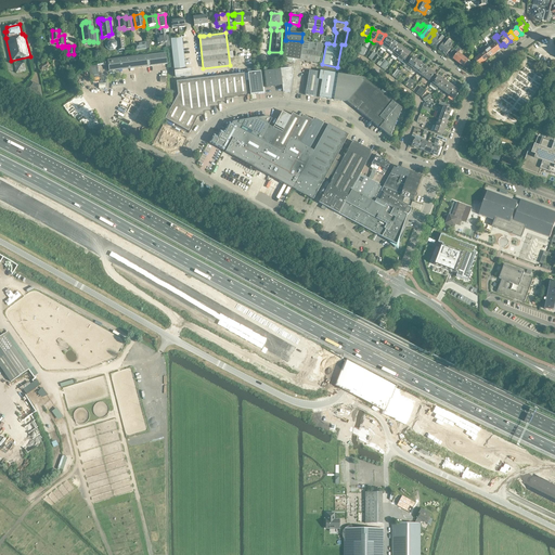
[(436,36),(434,35),(429,41),(433,44),(440,35),(438,34),(436,36)]
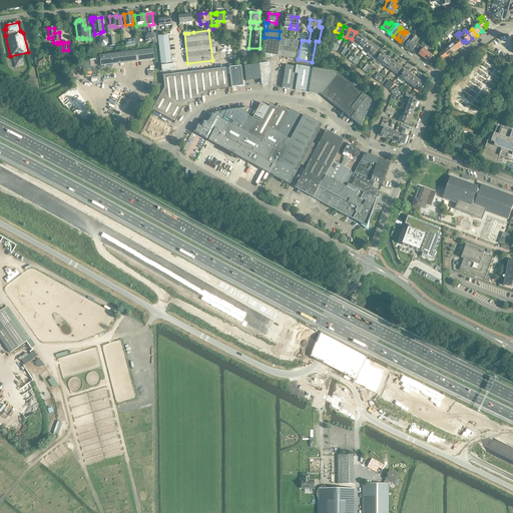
[(146,34),(144,34),(145,43),(151,42),(152,42),(153,44),(157,43),(156,32),(153,33),(146,34)]
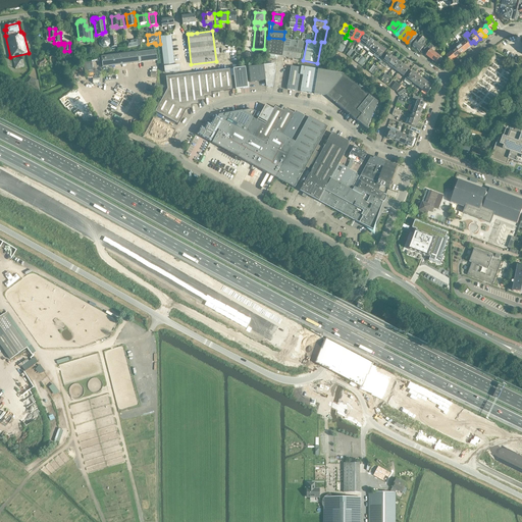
[(417,36),(414,33),(407,42),(410,45),(417,36)]
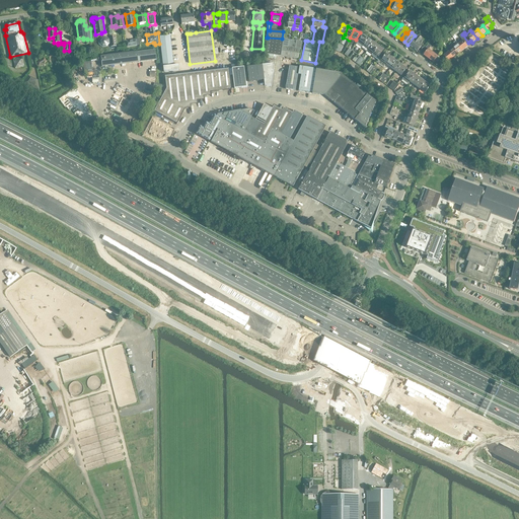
[(356,45),(361,48),(368,39),(363,34),(356,45)]
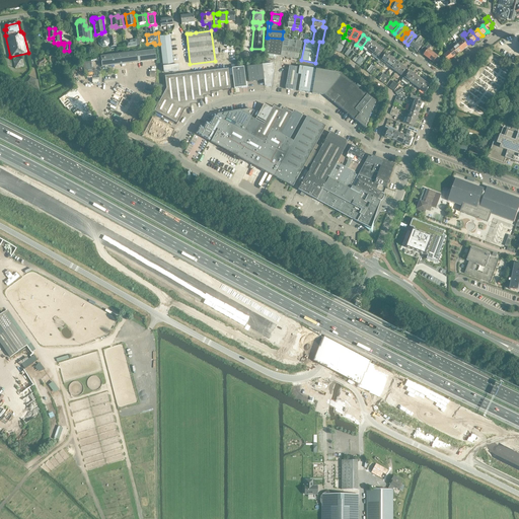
[(458,45),(463,51),(468,47),(466,45),(468,43),(462,34),(459,36),(463,41),(458,45)]
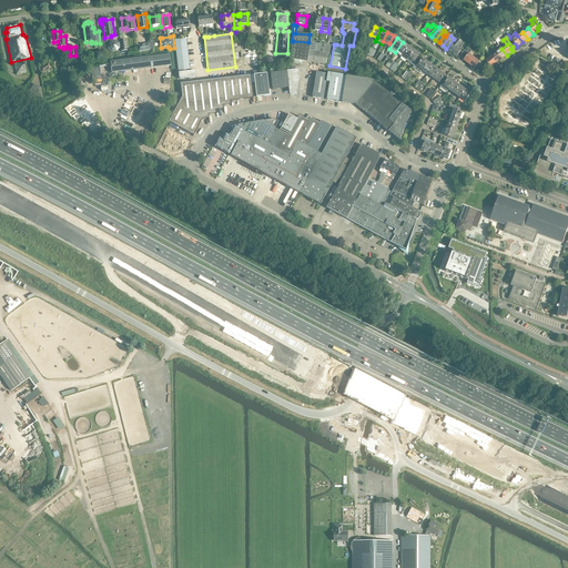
[(195,71),(190,71),(185,39),(174,40),(179,79),(195,78),(195,71)]
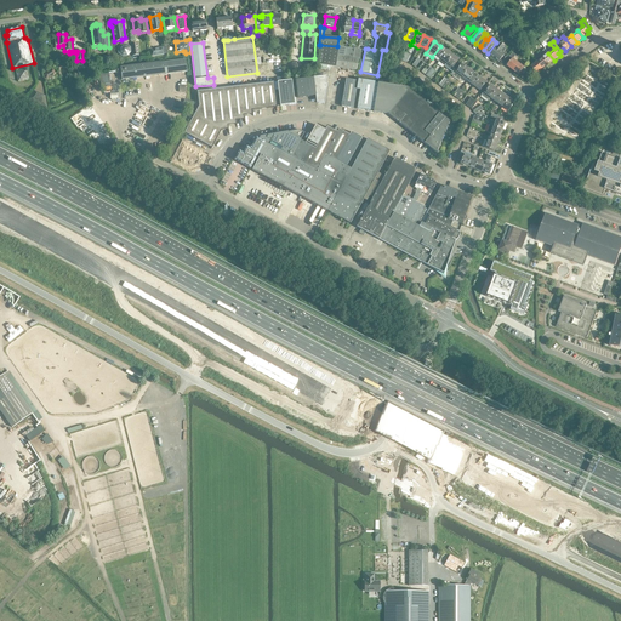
[(126,44),(121,44),(118,49),(118,53),(123,56),(127,56),(131,52),(130,47),(126,44)]
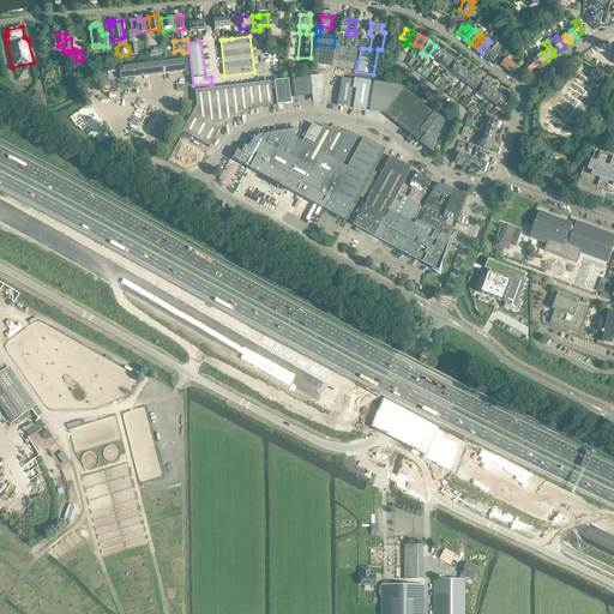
[(489,58),(498,46),(494,43),(485,54),(489,58)]
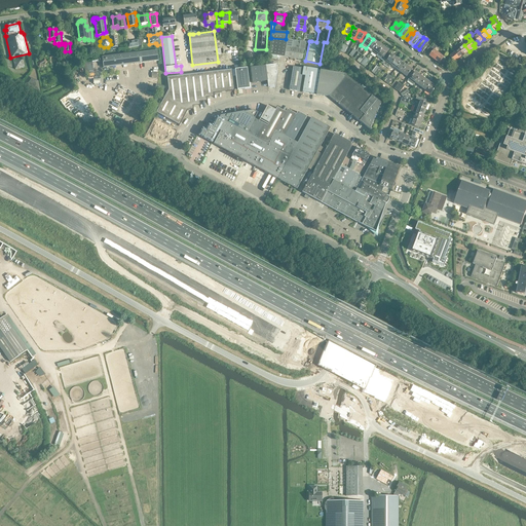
[(300,41),(293,40),(286,39),(271,38),(269,54),(303,60),(306,41),(300,40),(300,41)]
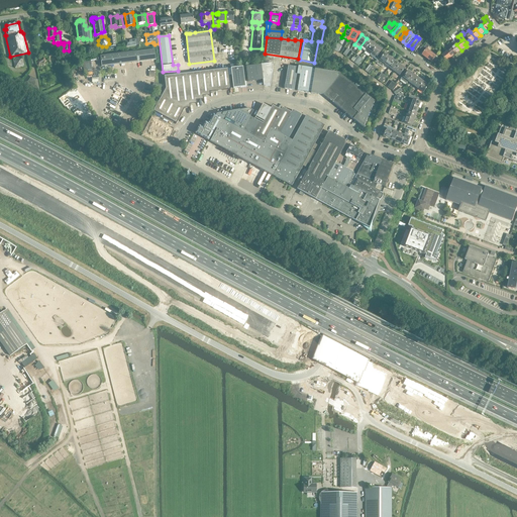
[(359,47),(365,52),(372,41),(367,38),(359,47)]
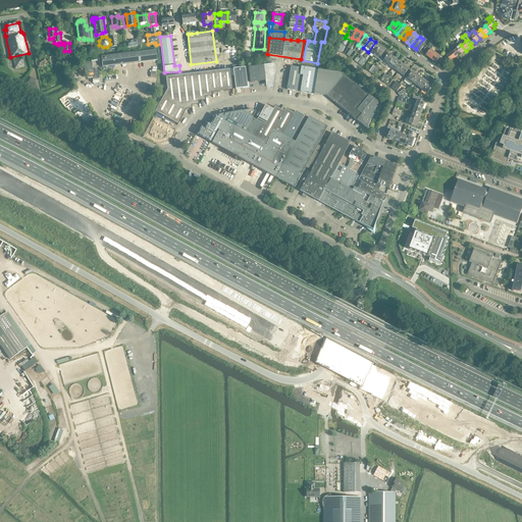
[(425,41),(423,39),(416,49),(419,52),(424,45),(423,44),(425,41)]
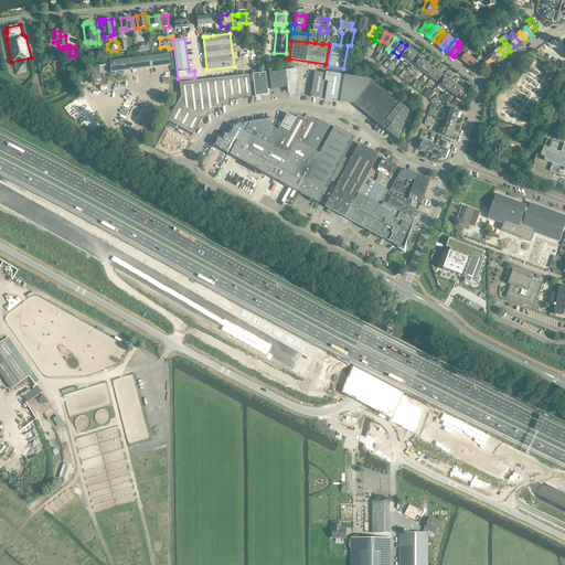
[(406,45),(398,56),(404,61),(406,57),(412,50),(406,45)]
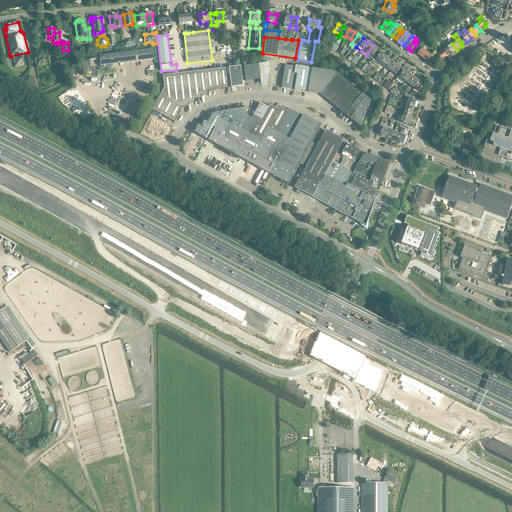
[(418,54),(423,58),(428,52),(423,48),(425,45),(423,43),(417,50),(420,52),(418,54)]
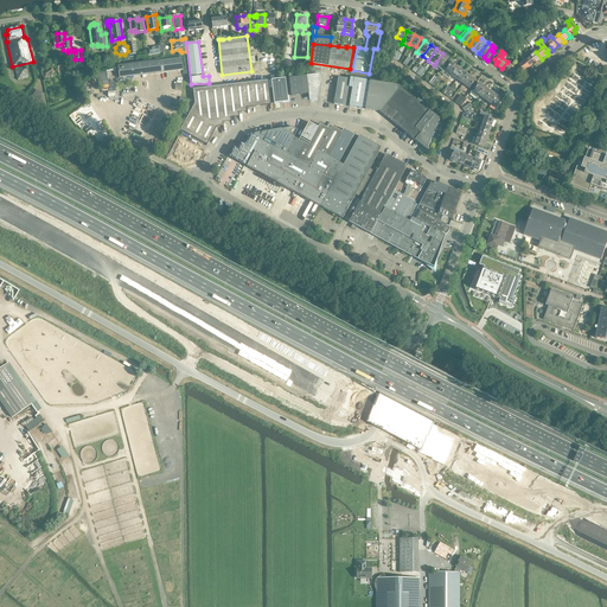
[(536,63),(542,59),(536,52),(530,56),(536,63)]
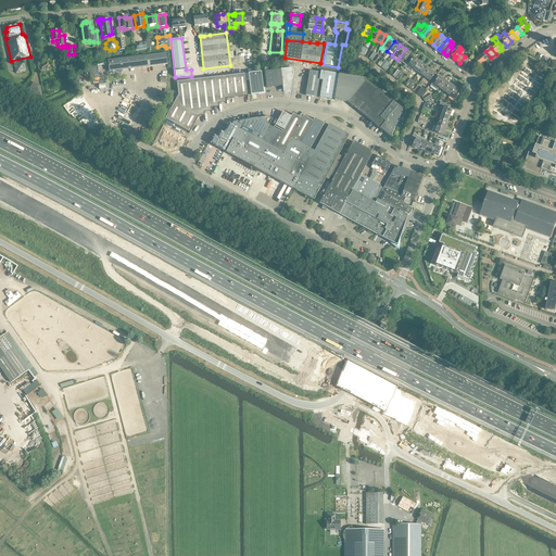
[(411,53),(405,49),(400,57),(405,61),(411,53)]
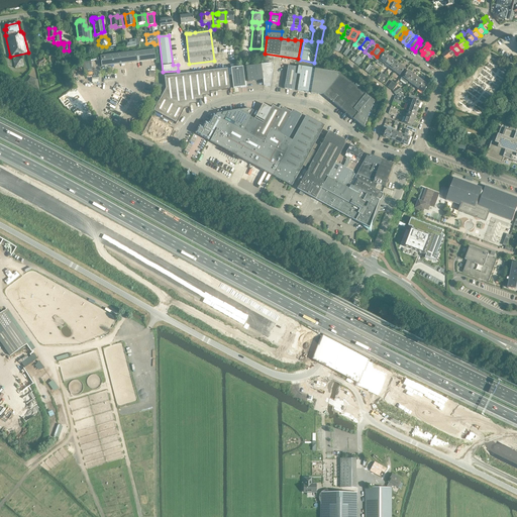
[(446,52),(451,58),(456,54),(451,47),(446,52)]
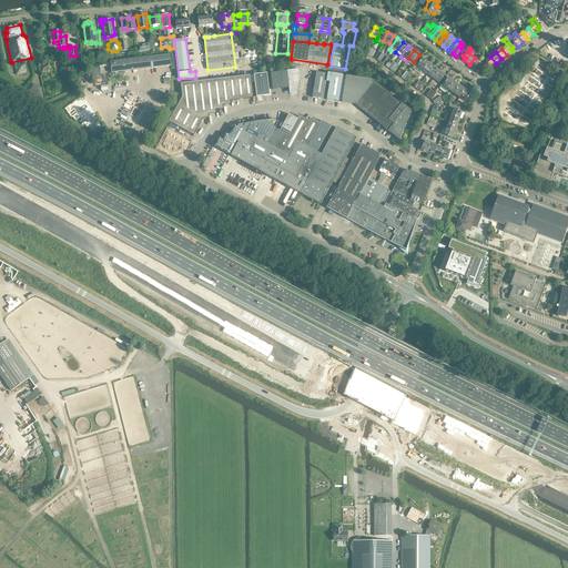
[(171,66),(170,54),(150,57),(110,61),(111,73),(151,68),(171,66)]
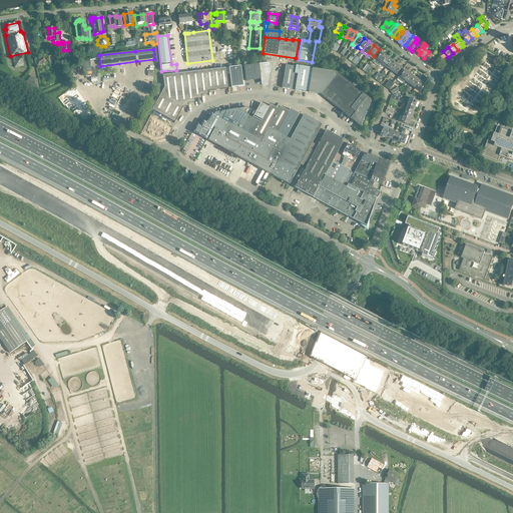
[(436,55),(436,63),(441,59),(443,61),(448,57),(443,51),(439,55),(438,54),(436,55)]
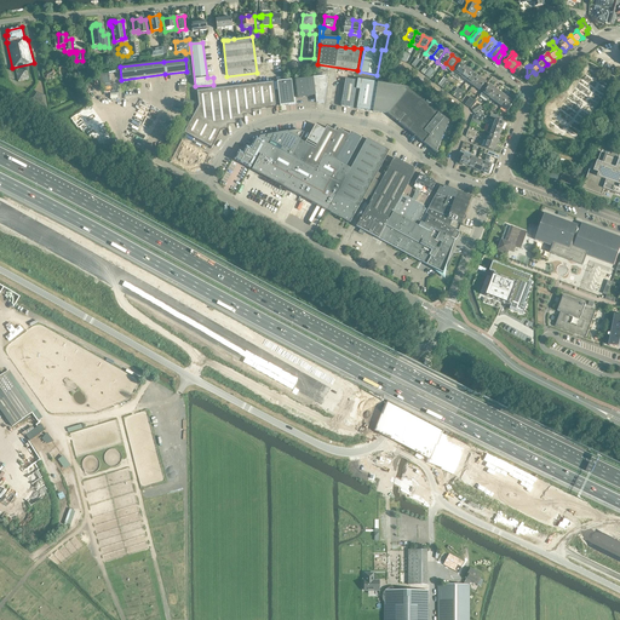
[(460,76),(466,68),(460,63),(455,72),(453,69),(449,75),(458,81),(460,76)]
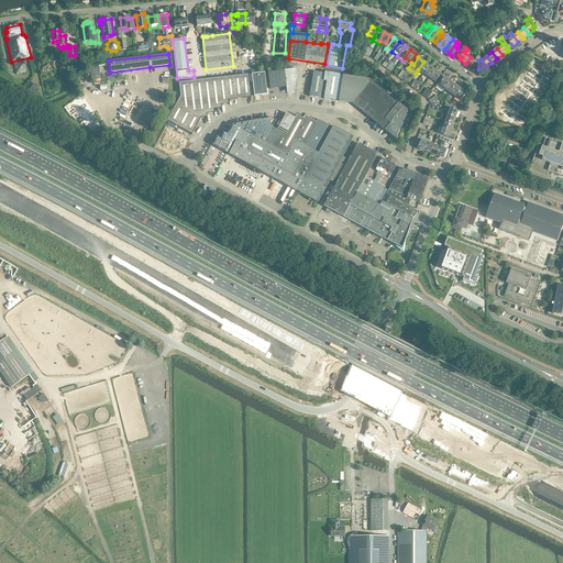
[(473,66),(478,69),(478,61),(476,59),(475,61),(471,57),(465,64),(471,68),(473,66)]
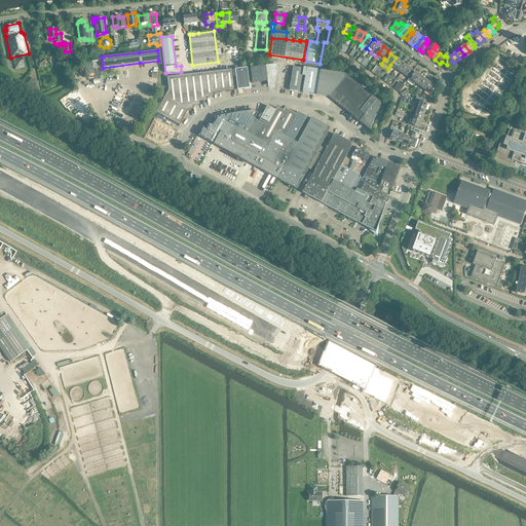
[(25,68),(23,58),(13,60),(15,70),(25,68)]
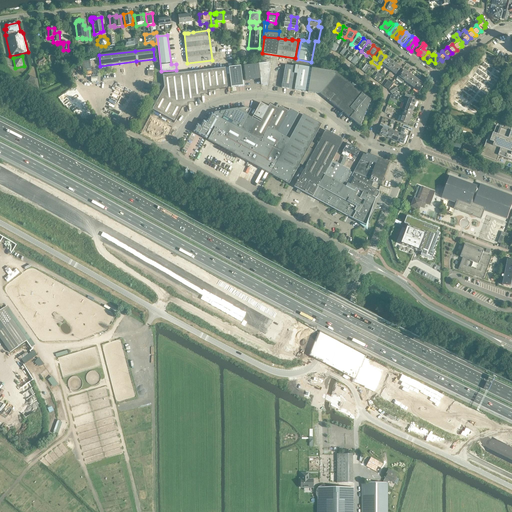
[(385,67),(390,60),(385,56),(380,63),(385,67)]
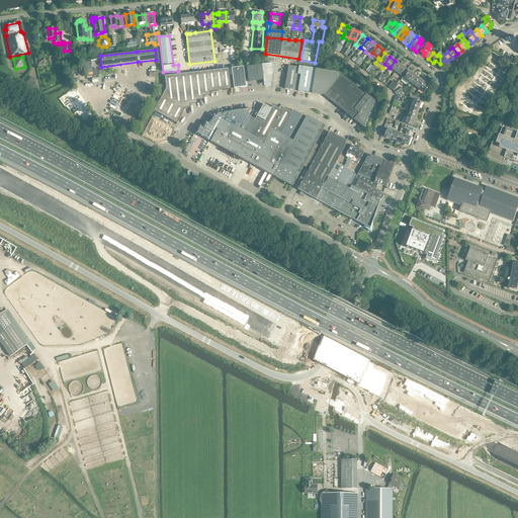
[(90,61),(82,62),(83,64),(84,73),(92,72),(90,61)]
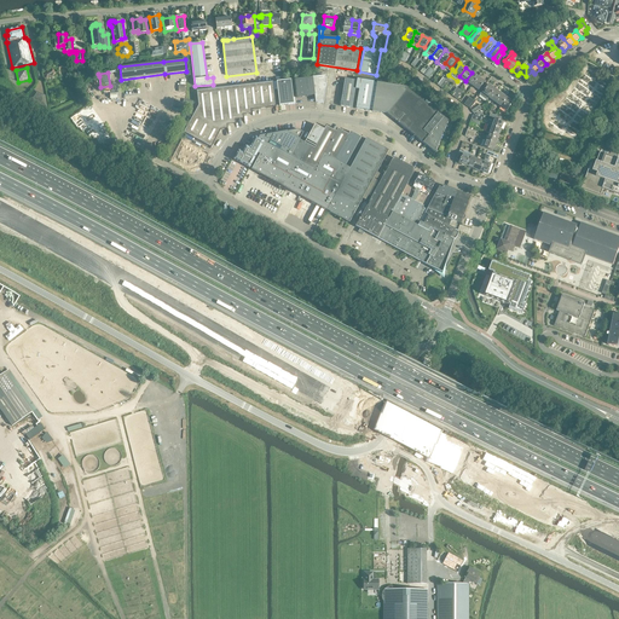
[(472,85),(478,76),(472,73),(466,81),(472,85)]
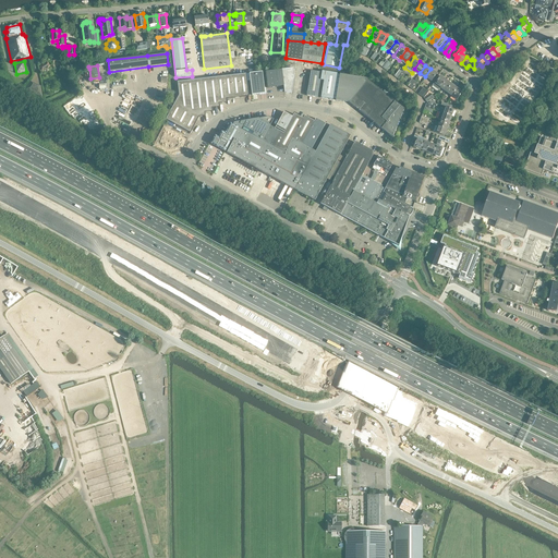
[(281,70),(283,86),(284,92),(292,93),(294,77),(293,69),(281,70)]
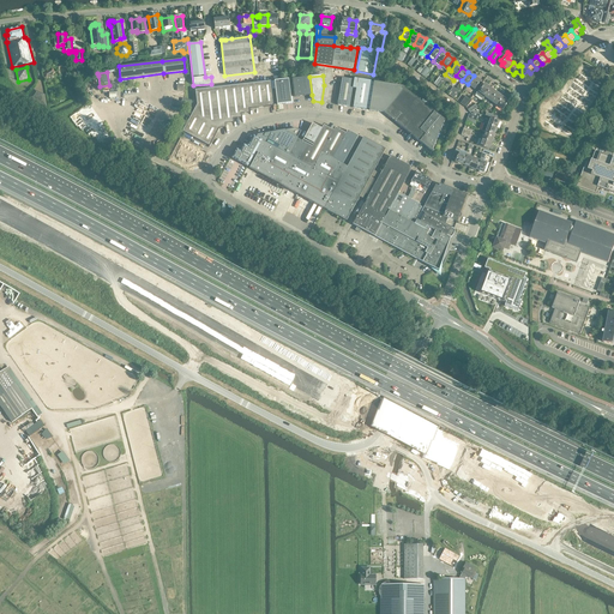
[(481,80),(474,76),(468,84),(474,89),(481,80)]
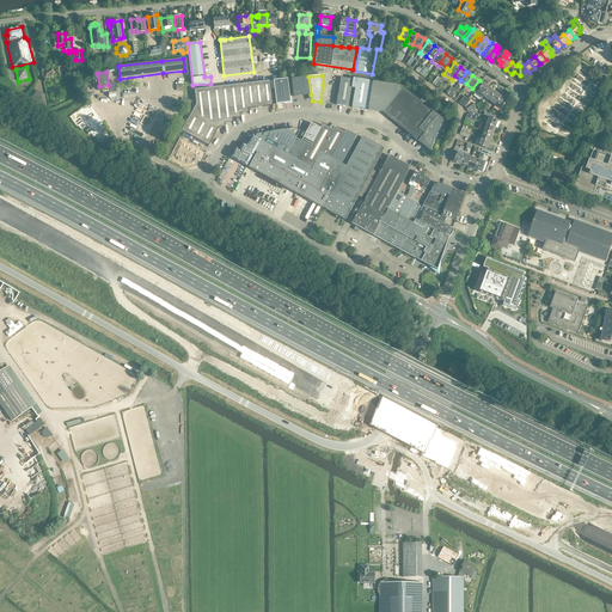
[(311,95),(308,77),(291,79),(293,97),(311,95)]
